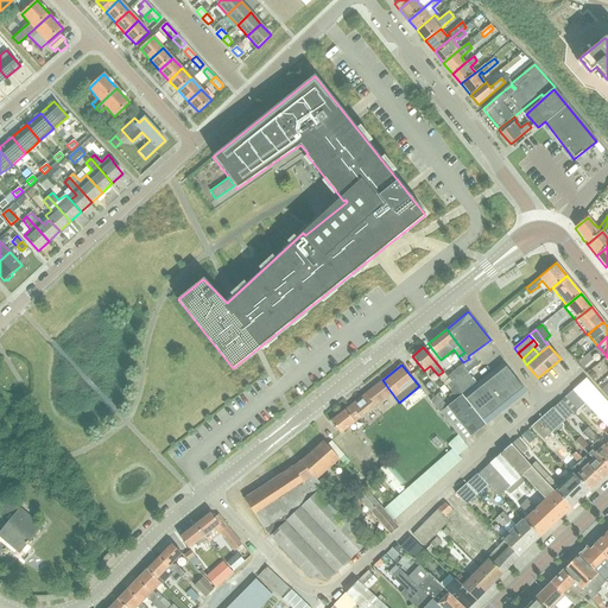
[(485,425),(524,391),(500,365),(474,385),(464,373),(451,384),(455,387),(485,425)]
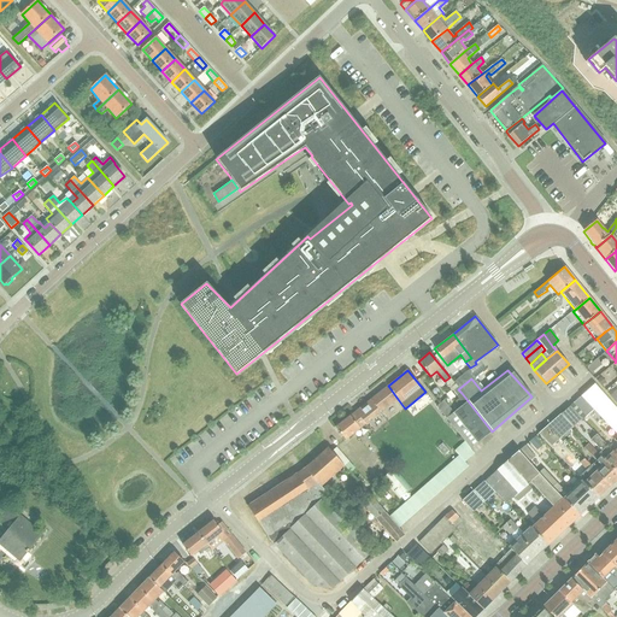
[(458,389),(471,378),(466,371),(453,382),(454,383),(457,388),(458,389)]
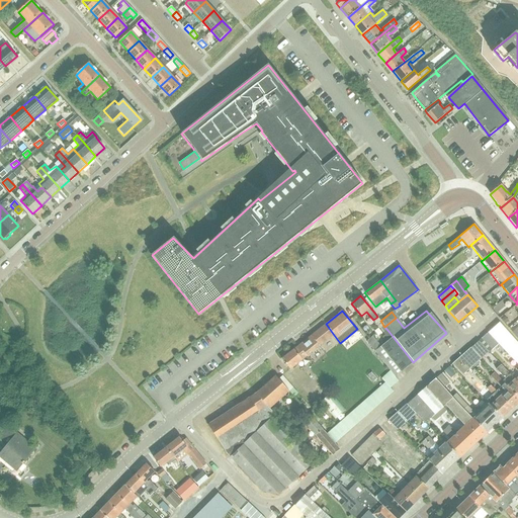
[(517,342),(499,322),(488,333),(498,344),(511,358),(517,364),(517,342)]
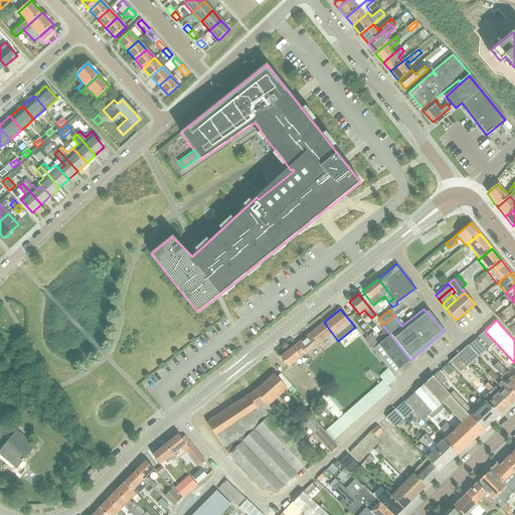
[(332,333),(324,322),(310,333),(319,343),(332,333)]
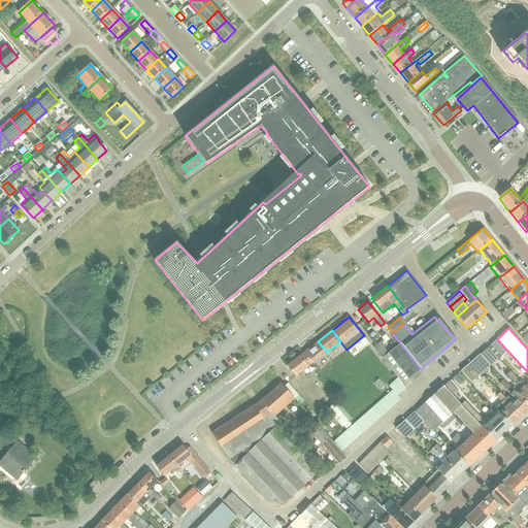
[(421,369),(395,336),(392,339),(397,345),(388,353),(386,355),(382,358),(394,372),(402,384),(408,380),(421,369)]
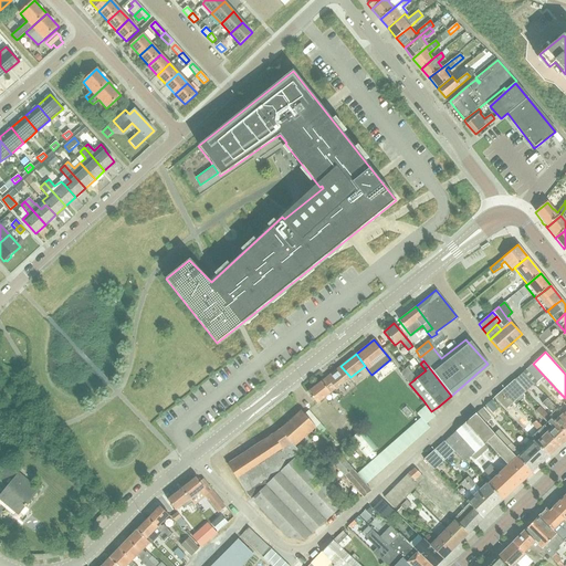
[(533,364),(532,364),(525,370),(536,383),(544,376),(533,364)]
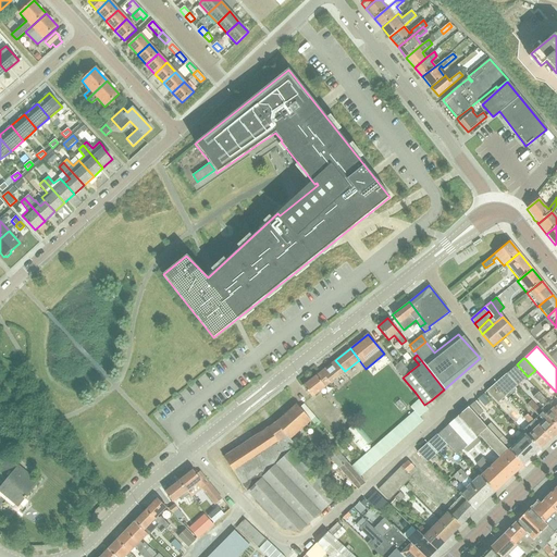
[(335,360),(319,373),(327,385),(345,371),(335,360)]
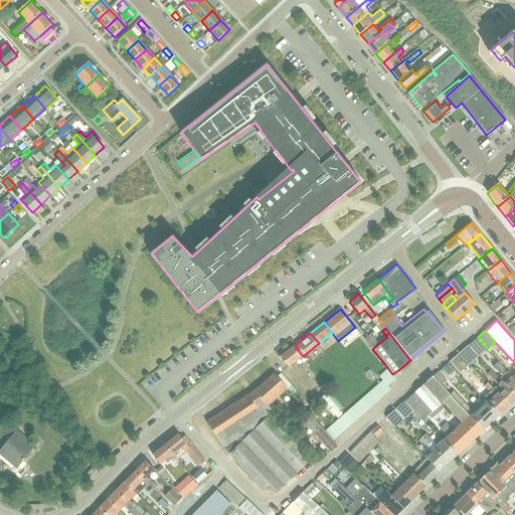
[(370,334),(364,338),(372,348),(372,349),(376,346),(374,344),(376,342),(370,334)]
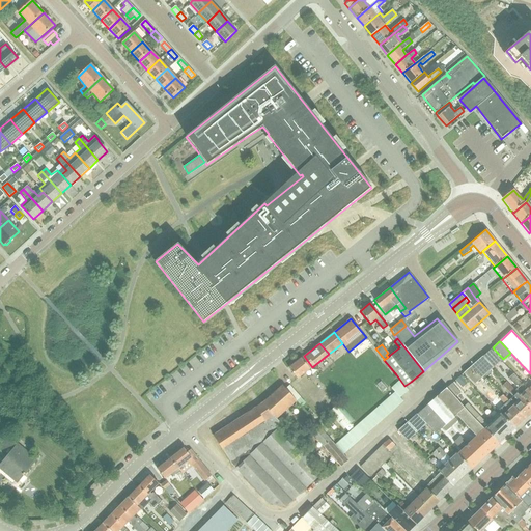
[(491,350),(482,357),(493,367),(500,361),(491,350)]
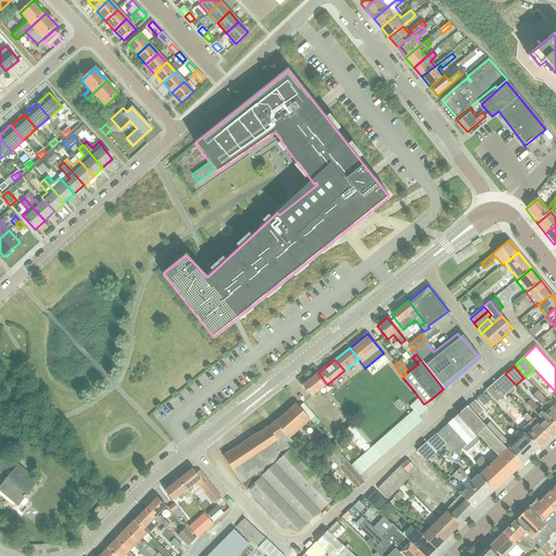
[(312,396),(327,384),(318,373),(302,386),(312,396)]
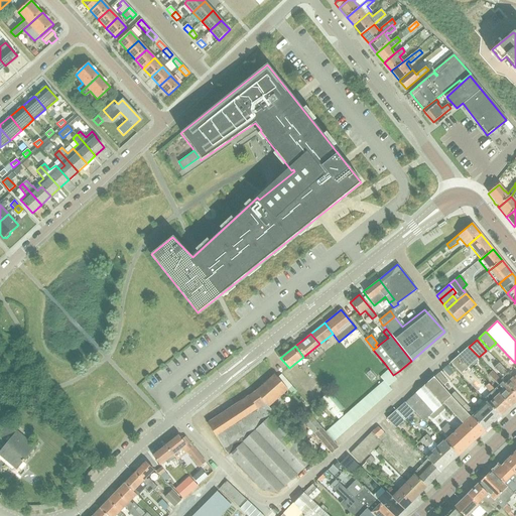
[(469,347),(468,347),(455,359),(465,370),(479,357),(469,347)]
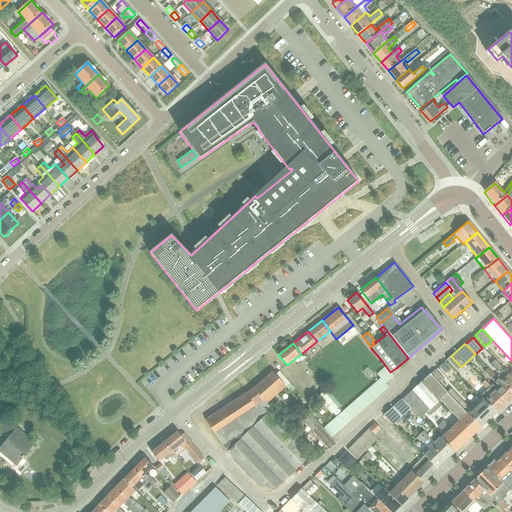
[(461,367),(451,356),(447,360),(457,371),(461,367)]
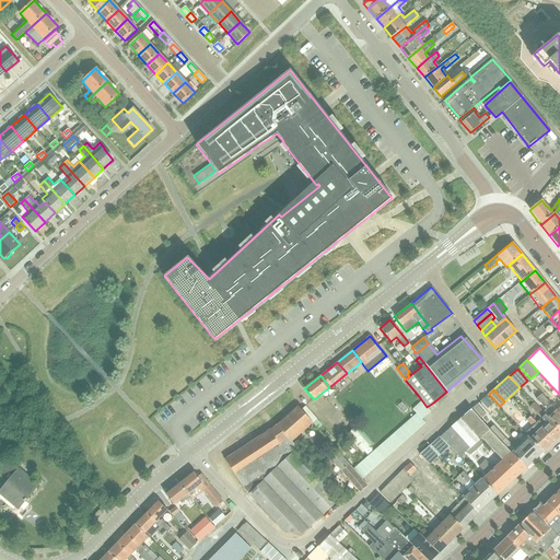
[(548,417),(559,430),(559,412),(557,410),(556,409),(540,394),(535,399),(546,409),(544,411),(545,413),(548,417)]
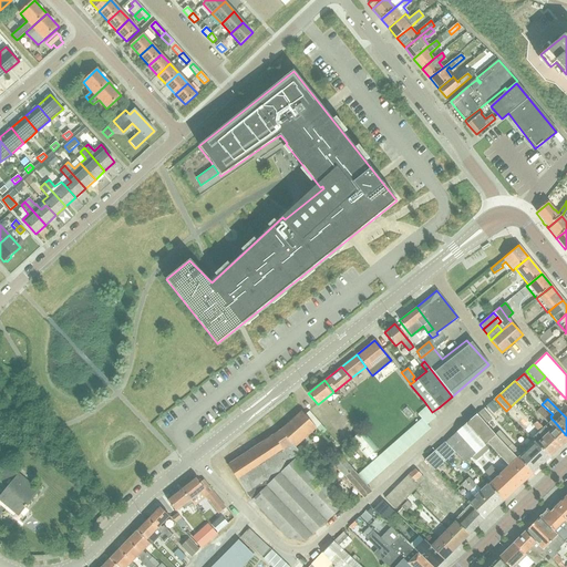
[(492,401),(486,406),(493,413),(498,409),(492,401)]
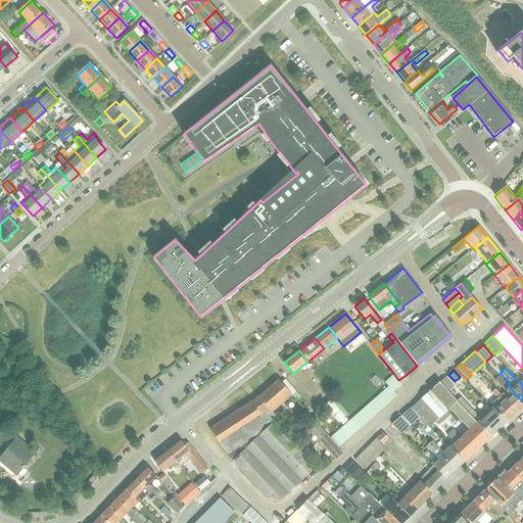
[(389,378),(397,388),(401,384),(393,375),(389,378)]
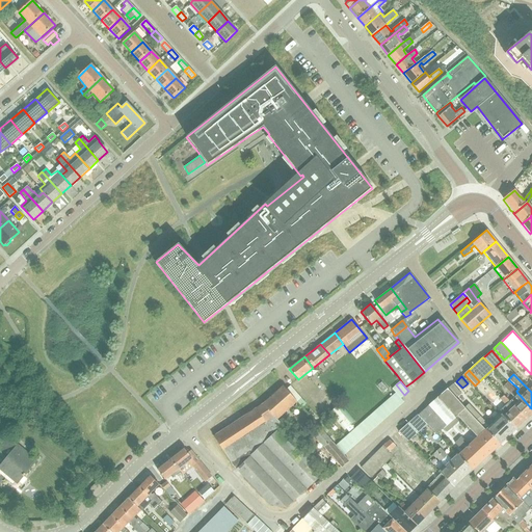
[(531,414),(531,408),(521,396),(517,393),(517,394),(507,383),(504,387),(514,398),(509,402),(511,404),(526,420),(531,414)]
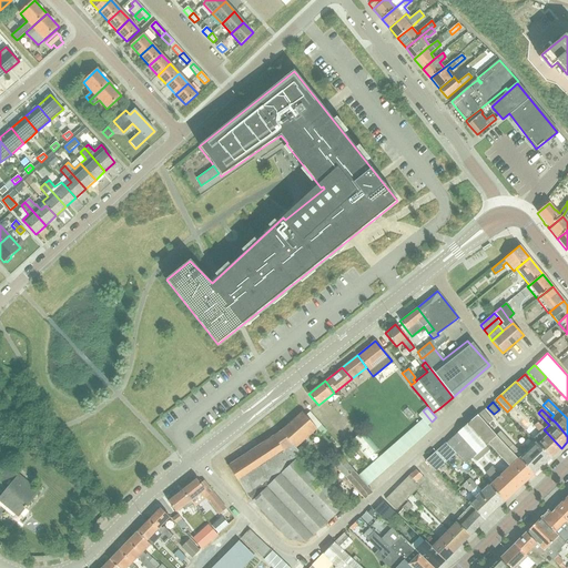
[(432,422),(423,411),(417,415),(422,419),(427,425),(432,422)]
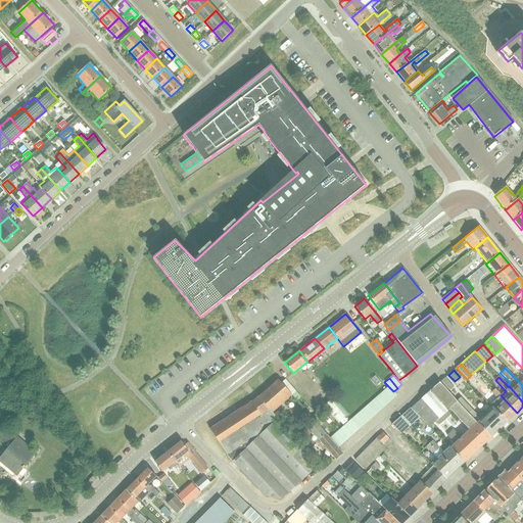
[(439,382),(447,391),(452,387),(444,378),(439,382)]
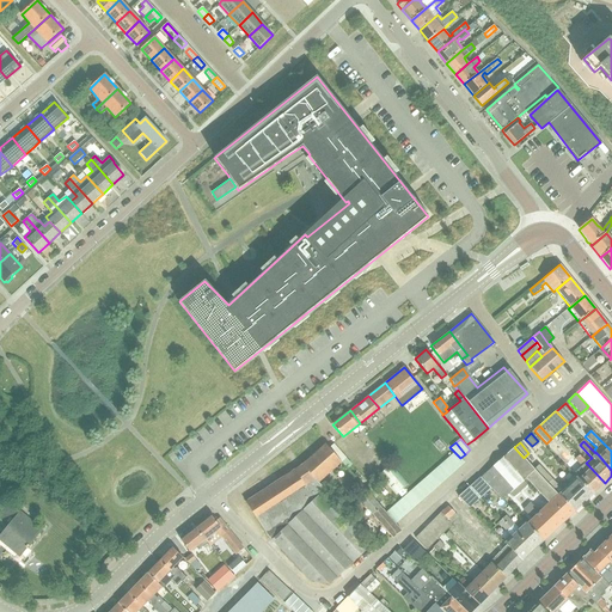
[(554,442),(549,447),(554,453),(560,447),(554,442)]
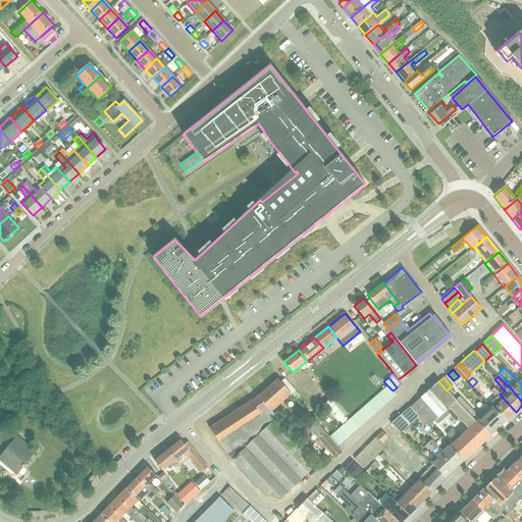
[(284,378),(280,381),(292,394),(295,390),(284,378)]
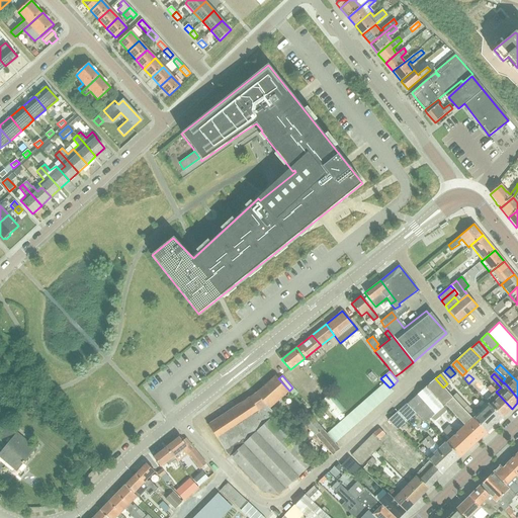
[(275,376),(256,394),(269,409),(269,408),(289,391),(278,378),(275,376)]
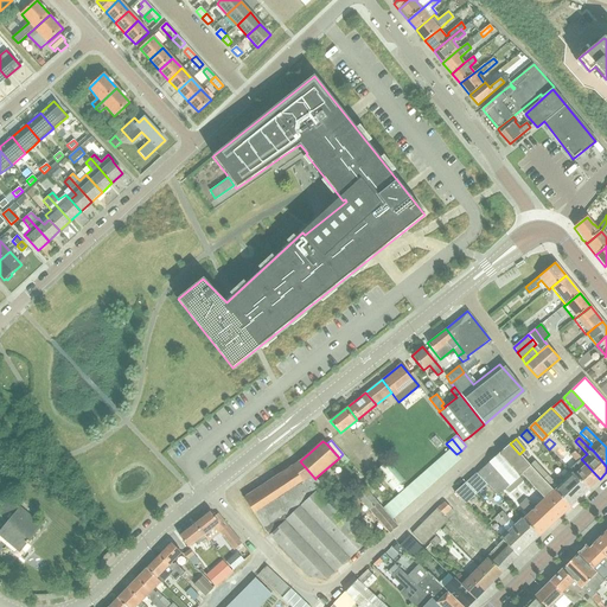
[(522,474),(530,466),(529,466),(519,454),(510,443),(498,454),(518,477),(522,474)]
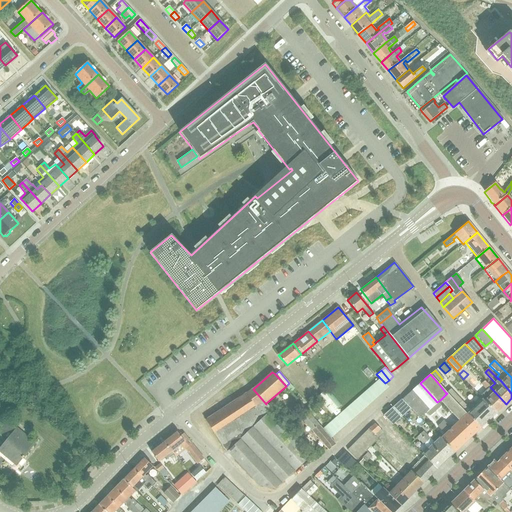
[(380,378),(376,382),(384,391),(388,387),(385,383),(380,378)]
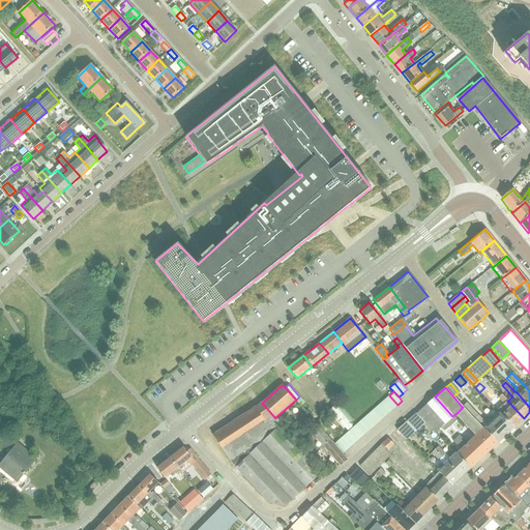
[(524,418),(509,403),(507,401),(501,394),(498,398),(503,404),(505,402),(507,405),(505,407),(507,409),(501,415),(513,428),(524,418)]
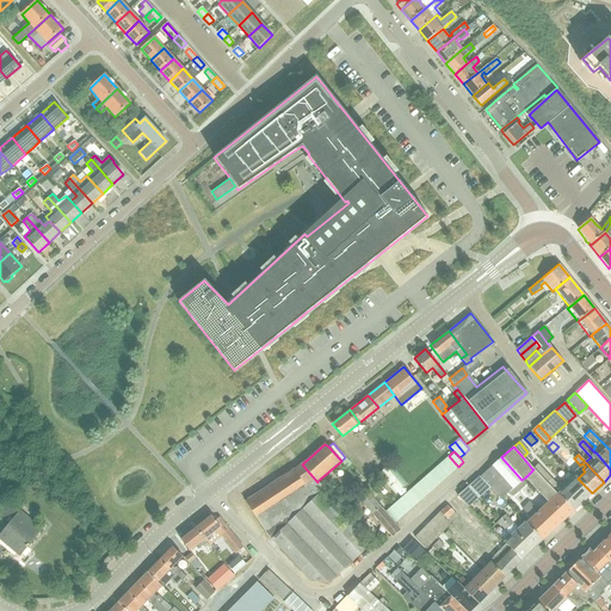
[(458,467),(449,456),(444,460),(454,470),(458,467)]
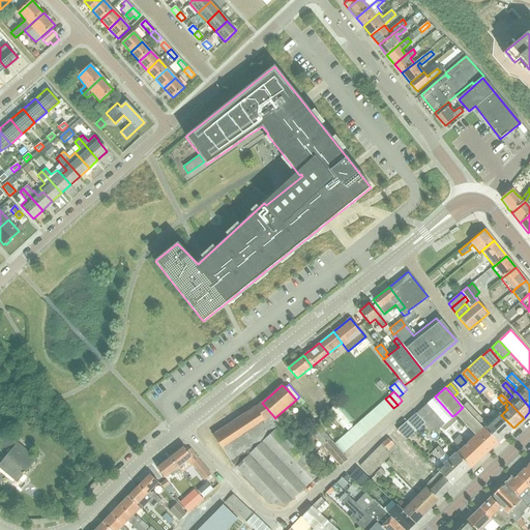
[(444,423),(452,416),(435,396),(427,404),(444,423)]
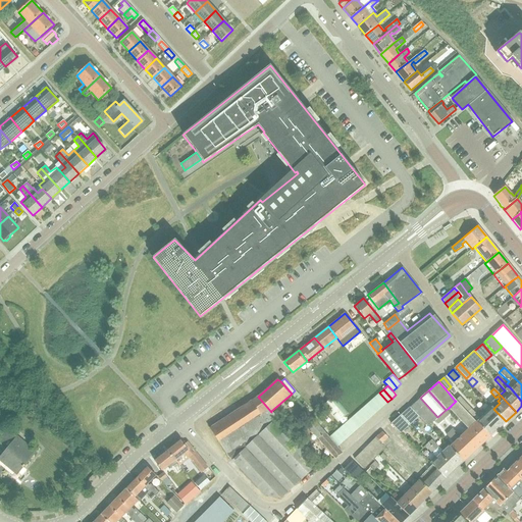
[(379,393),(375,397),(383,406),(387,402),(379,393)]
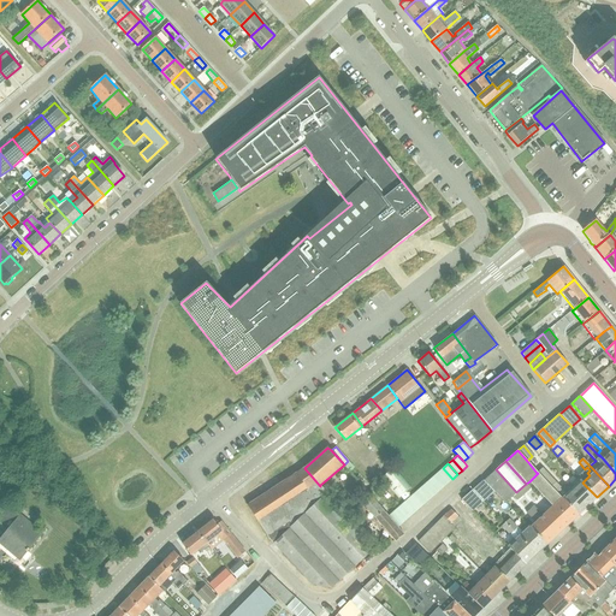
[(542,467),(537,473),(538,473),(562,498),(579,515),(597,497),(582,483),(579,478),(570,485),(573,487),(567,493),(542,467)]
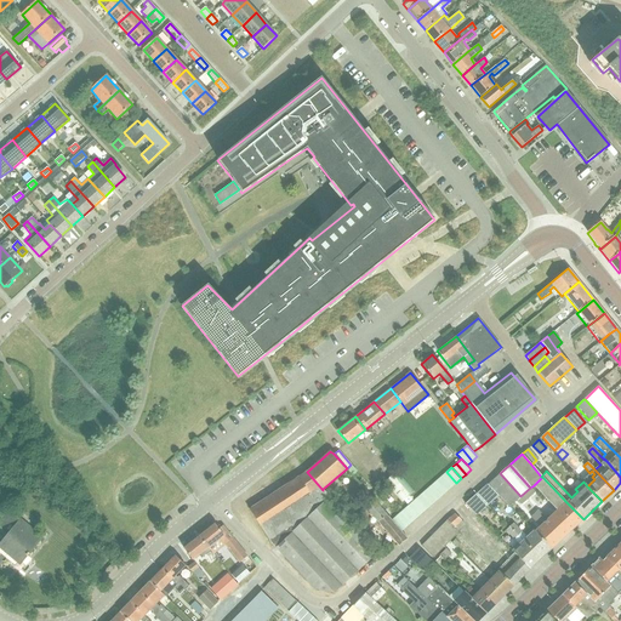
[(323,490),(307,472),(249,510),(271,543),(314,590),(334,593),(375,554),(325,501),(330,497),(323,489),(323,490)]
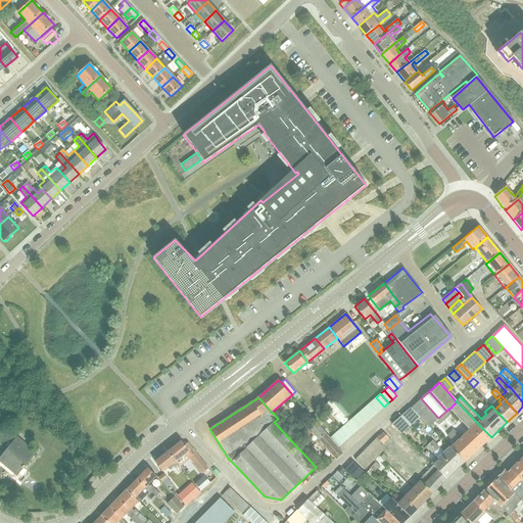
[(348,415),(334,397),(324,407),(338,424),(348,415)]
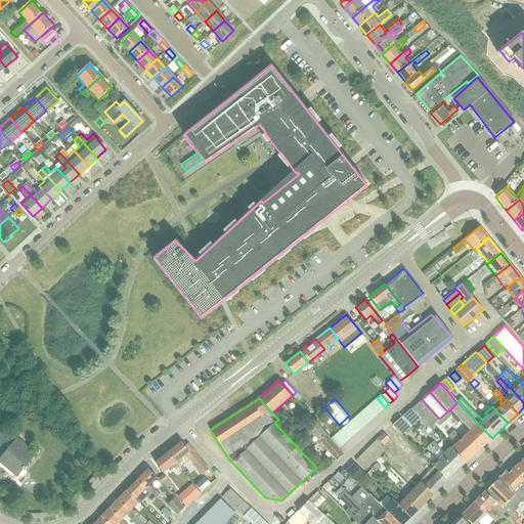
[(385,407),(377,398),(373,401),(381,411),(385,407)]
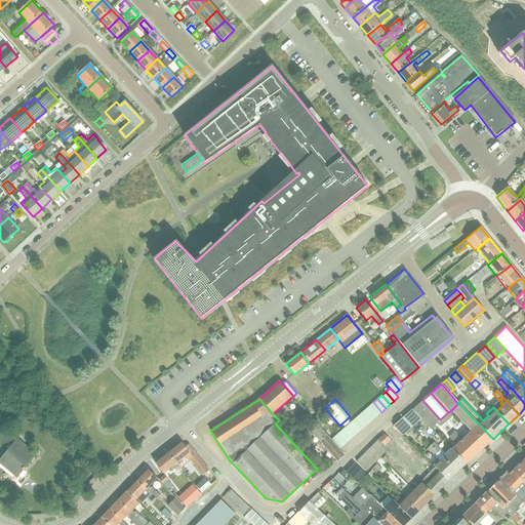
[(431,429),(440,419),(422,400),(412,410),(421,419),(431,429)]
